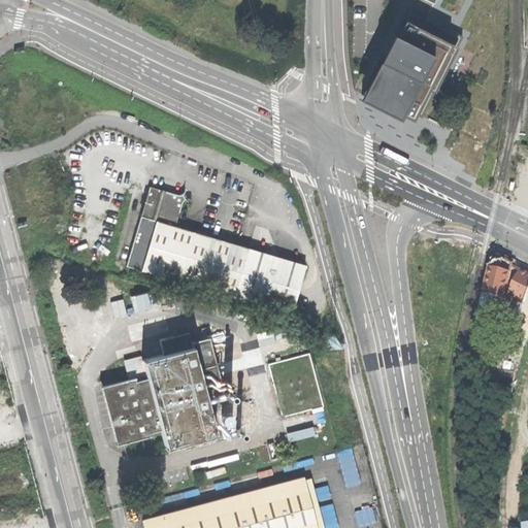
[(395,34),(389,32),(376,57),(356,97),(397,117),(399,112),(409,118),(413,111),(420,116),(459,36),(408,11),(401,26),(399,25),(395,34)]
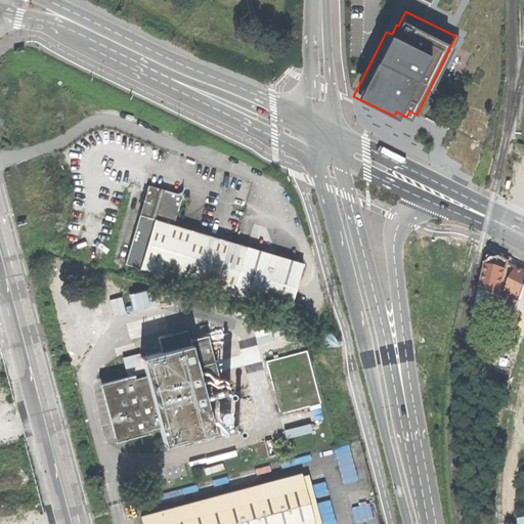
[(124,263),(286,311),(293,288),(301,263),(173,224),(182,194),(148,184),(124,263)]
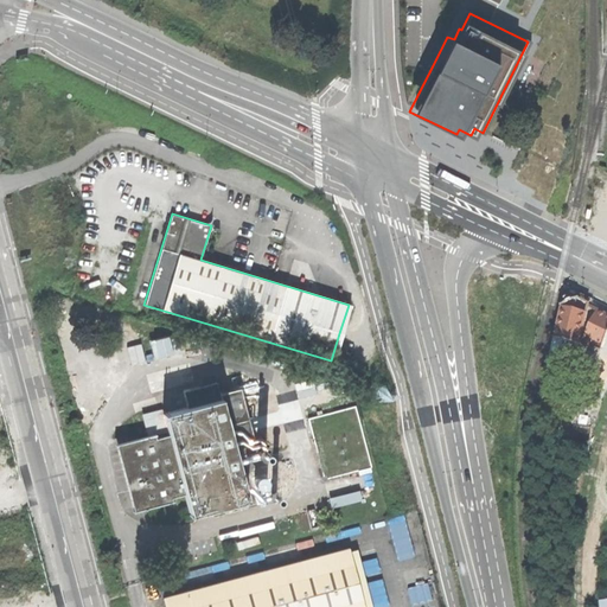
[(602,349),(606,338),(606,313),(594,307),(572,295),(566,298),(566,305),(562,305),(548,366),(558,369),(566,342),(581,344),(581,340),(593,345),(590,350),(599,353),(600,349),(602,349)]
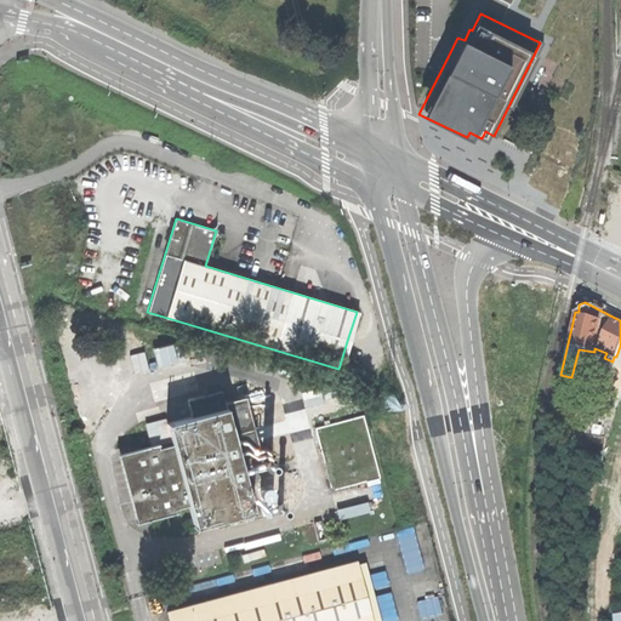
[(193,528),(252,512),(252,510),(251,511),(241,473),(263,467),(245,396),(224,400),(221,389),(187,399),(191,416),(166,422),(172,444),(158,448),(157,444),(117,455),(117,456),(119,456),(125,482),(136,523),(177,512),(176,508),(188,505),(193,524),(192,525),(193,528)]
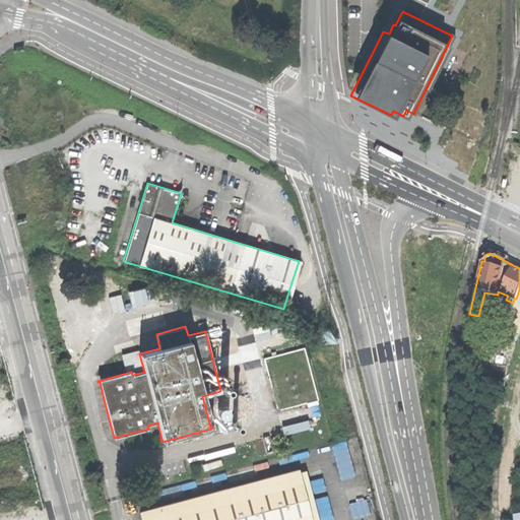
[(322,341),(336,338),(332,328),(320,331),(322,341)]
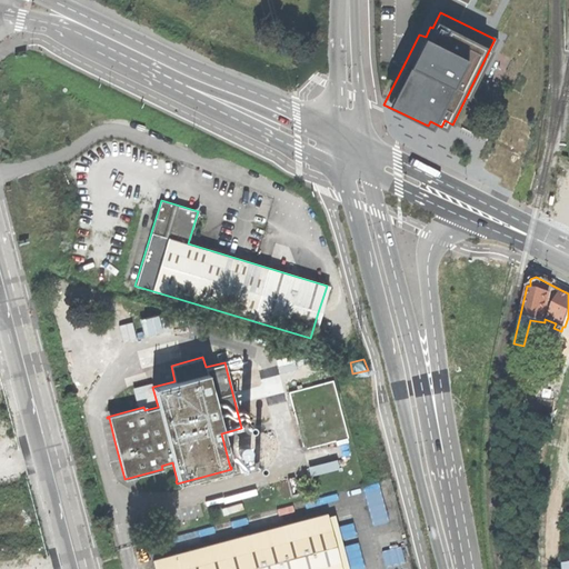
[(138,408),(156,402),(151,388),(133,392),(138,408)]
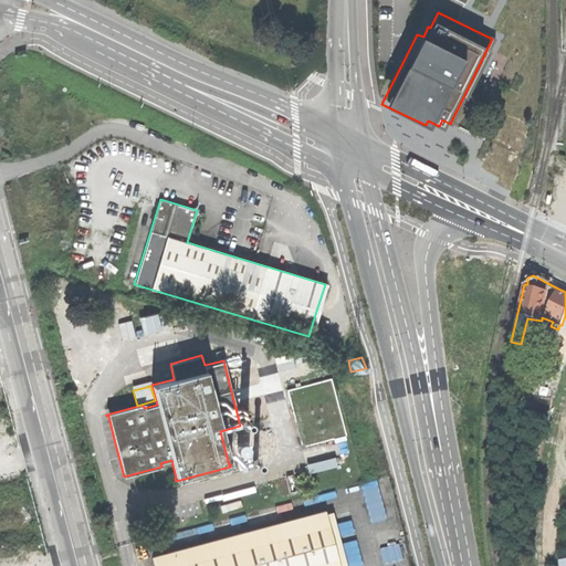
[(333,387),(293,388),(294,402),(313,401),(312,390),(321,390),(322,402),(333,401),(333,387)]
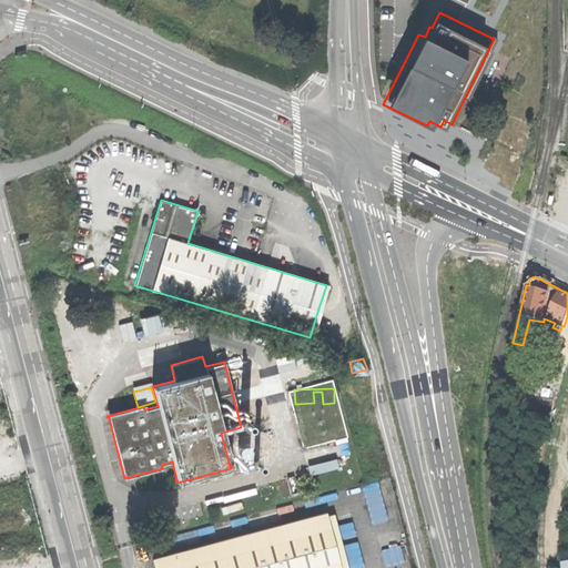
[(235,460),(252,456),(247,439),(231,444),(235,460)]
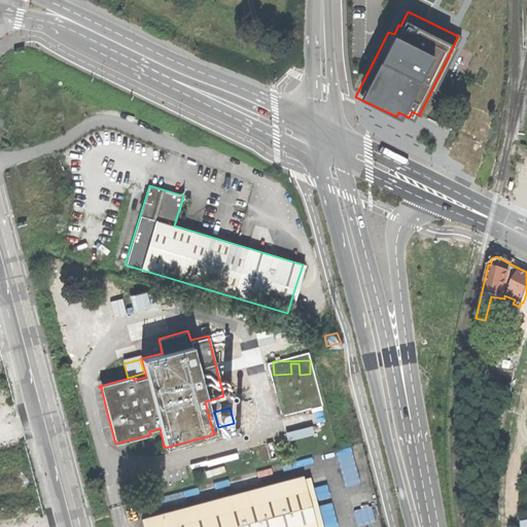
[(348,486),(367,481),(357,445),(338,451),(348,486)]
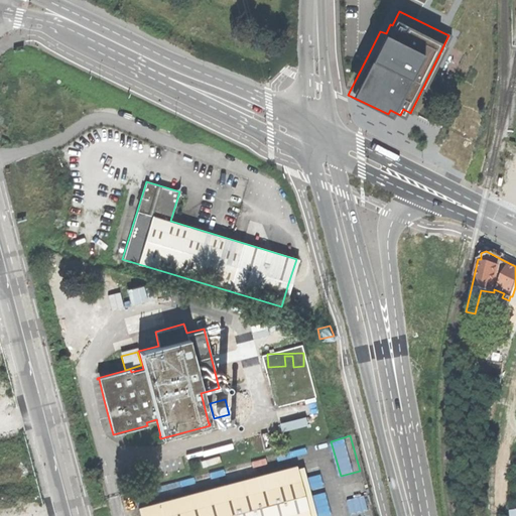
[(315,515),(302,467),(297,468),(297,466),(139,507),(141,515),(315,515)]
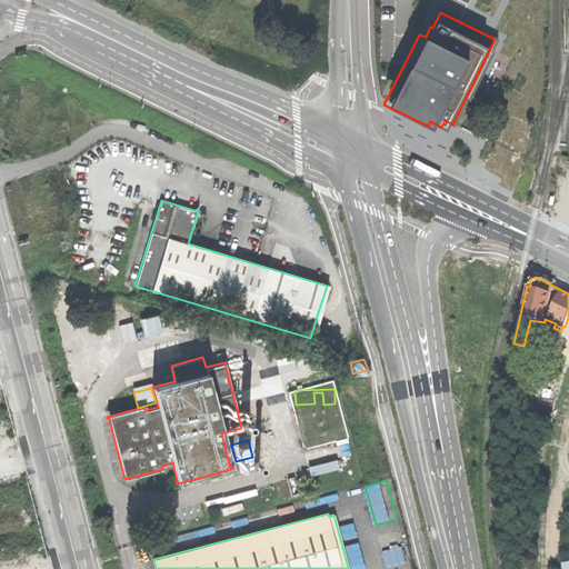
[(380,537),(390,567),(409,561),(399,531),(380,537)]
